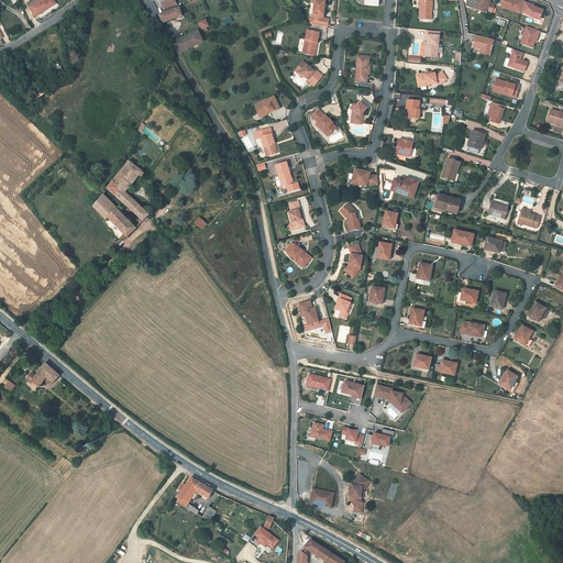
[(37,0),(29,7),(35,17),(55,4),(52,0),(37,0)]
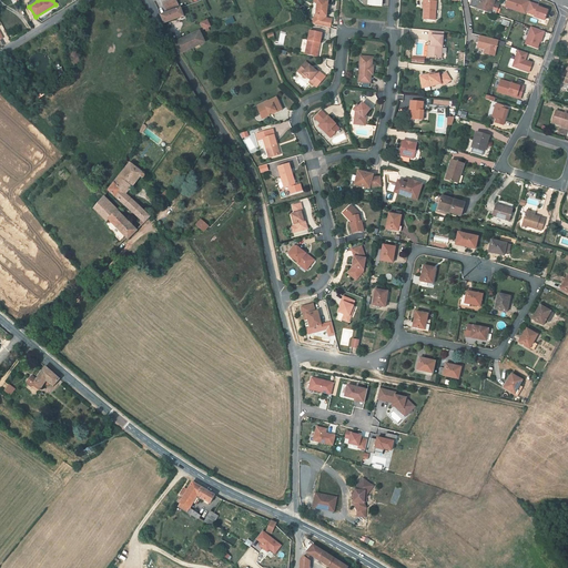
[(166,12),(180,8),(175,0),(172,0),(163,4),(166,12)]
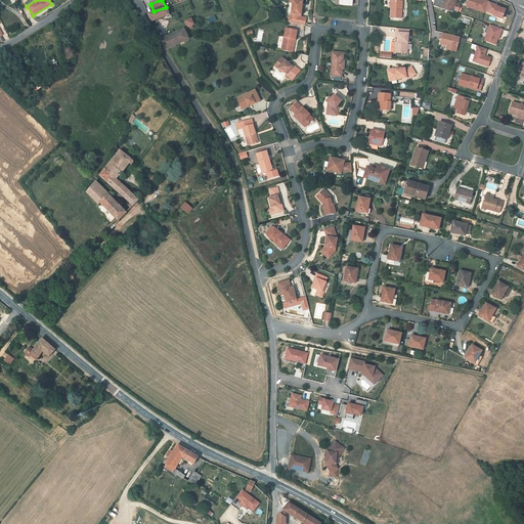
[(302,0),(293,0),(293,2),(292,13),(292,14),(291,14),(289,23),(304,26),(306,17),(301,16),(301,14),(302,10),(302,5),(302,0)]
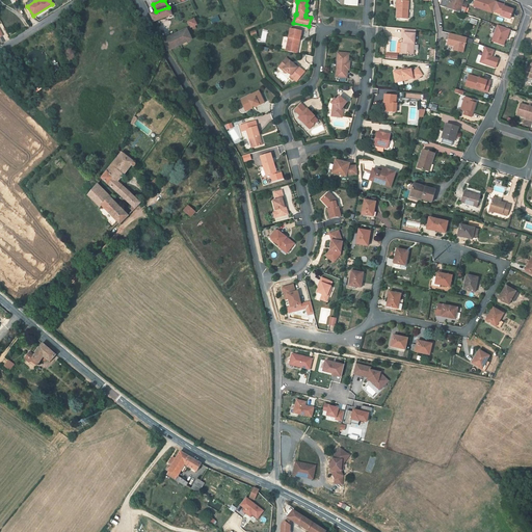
[(398,0),(397,18),(407,19),(408,1),(407,1),(407,0),(399,0),(398,0)]
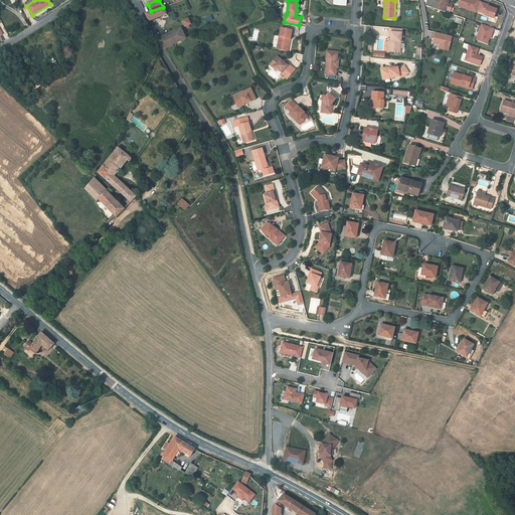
[(426,0),(425,5),(449,13),(453,2),(448,0),(426,0)]
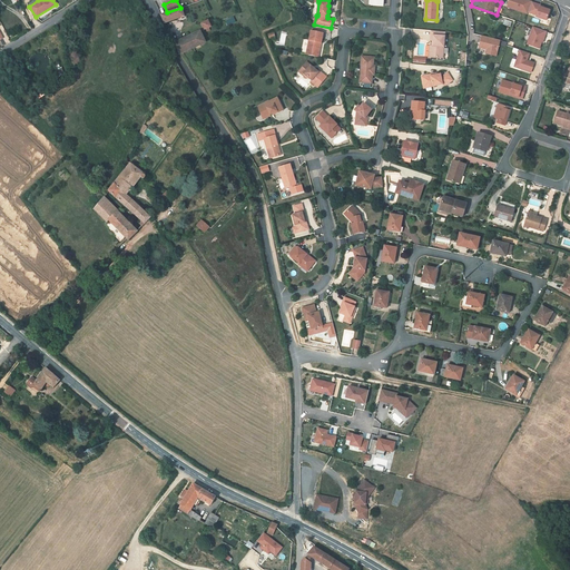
[(528,0),(507,0),(505,7),(546,20),(550,7),(528,0)]
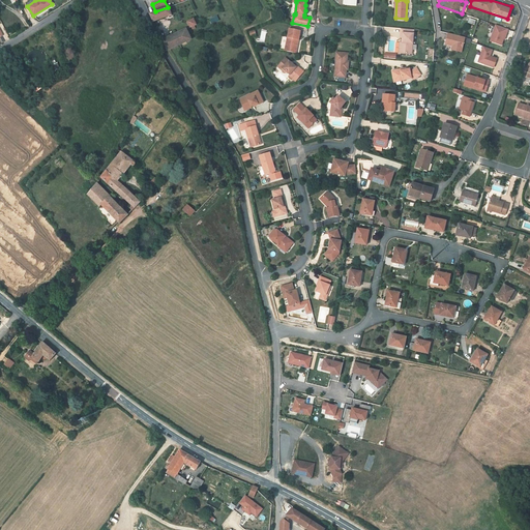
[(153,22),(171,16),(169,7),(150,15),(153,22)]
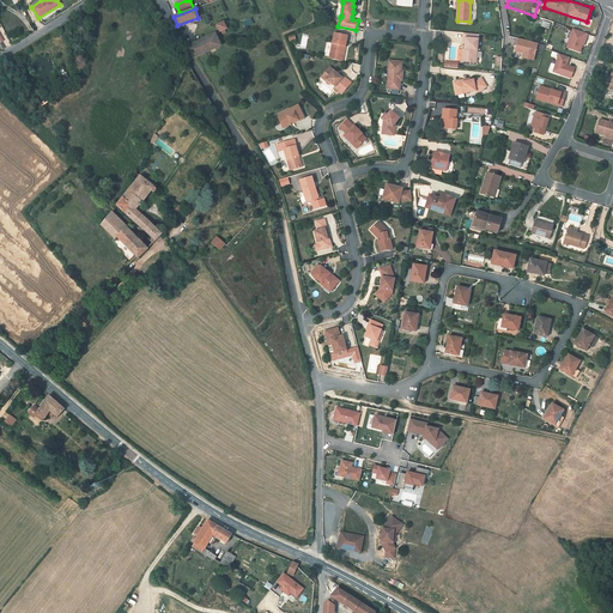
[(224,22),(217,25),(220,32),(222,31),(223,35),(226,32),(225,30),(228,29),(226,28),(231,26),(229,22),(225,23),(224,22)]
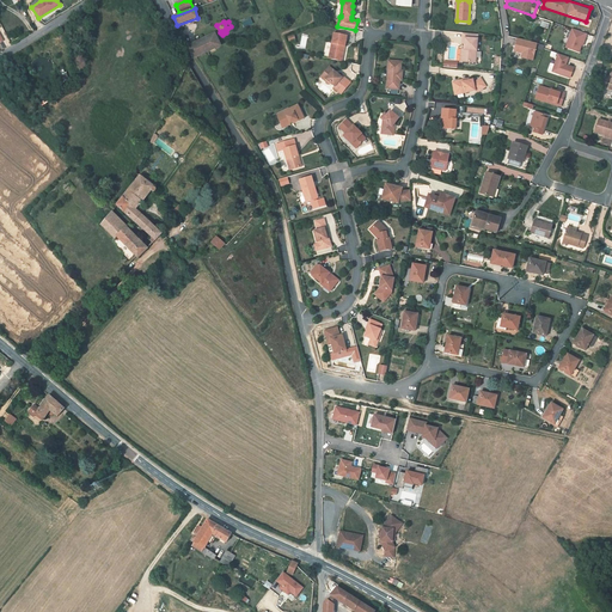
[(580,53),(586,32),(570,28),(564,48),(580,53)]
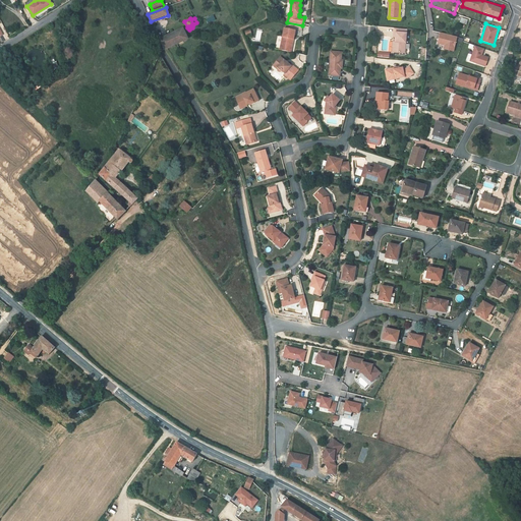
[(294,39),(295,31),(284,27),(281,44),(280,50),(291,52),(292,46),(291,46),(292,39),(294,39)]
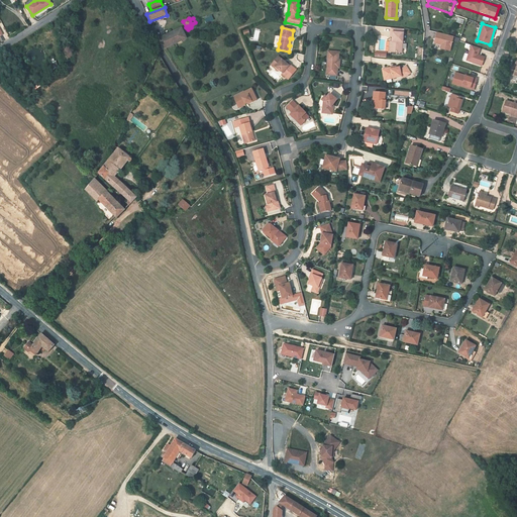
[(391,36),(393,36),(392,41),(394,41),(393,44),(392,44),(391,52),(402,53),(403,42),(404,29),(392,27),(391,36)]
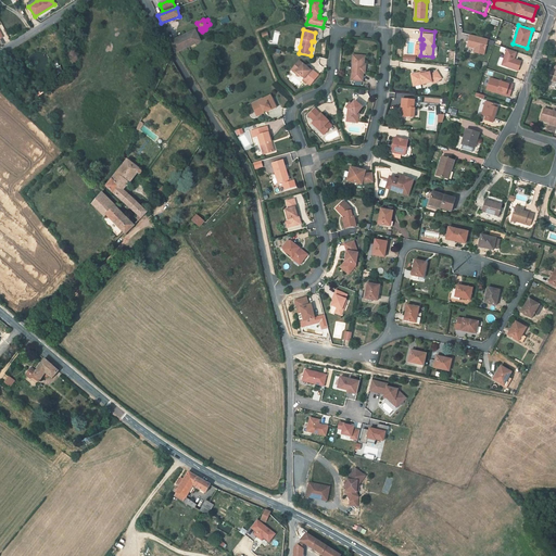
[(169,36),(167,37),(171,42),(175,53),(177,53),(201,41),(196,30),(174,40),(173,36),(169,37),(169,36)]
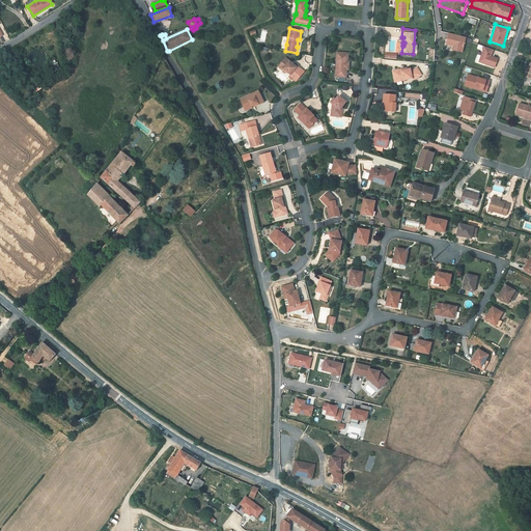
[(462,52),(466,37),(447,32),(444,47),(462,52)]
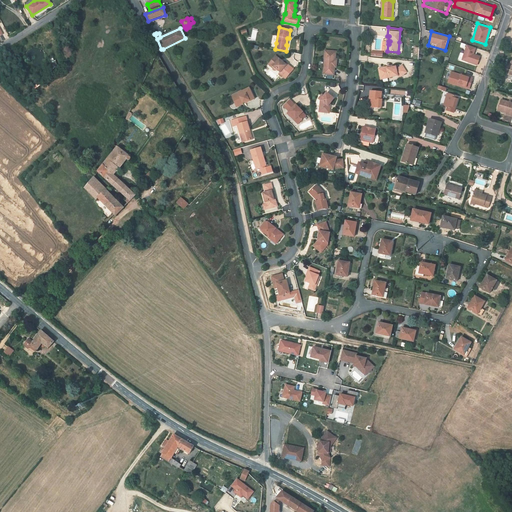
[(473,54),(475,47),(465,44),(461,61),(477,65),(480,55),(473,54)]
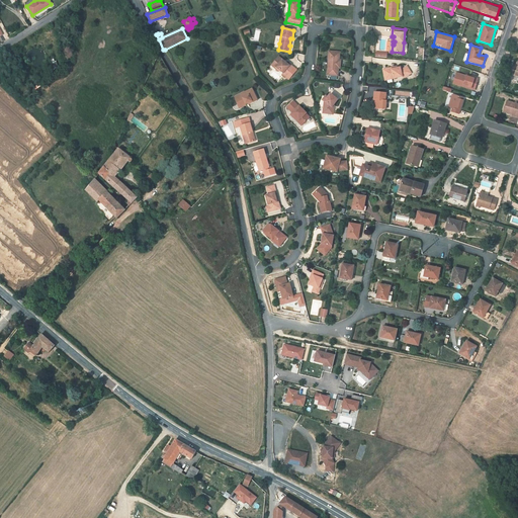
[(340,52),(329,51),(327,75),(338,76),(338,68),(340,68),(341,62),(339,62),(339,60),(340,52)]
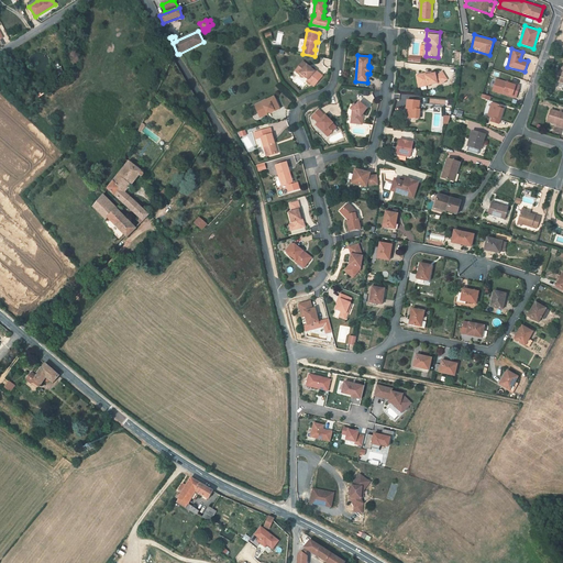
[(302,62),(296,69),(305,77),(308,79),(307,80),(310,84),(319,73),(316,70),(315,72),(302,62)]
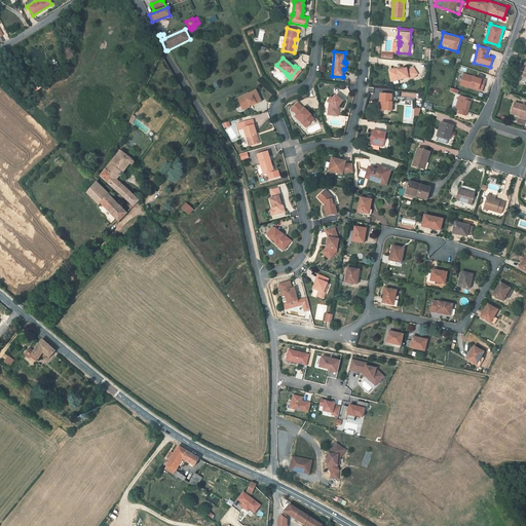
[(395,72),(389,73),(391,81),(408,78),(408,79),(411,78),(417,74),(413,68),(408,71),(407,71),(407,69),(403,69),(400,70),(398,69),(395,69),(395,72)]
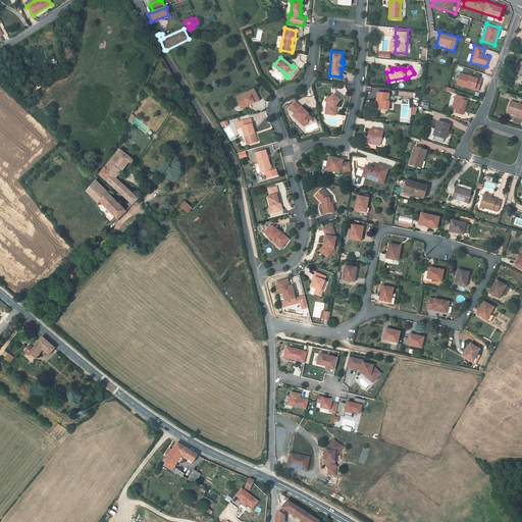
[(459,72),(455,85),(478,91),(481,79),(459,72)]
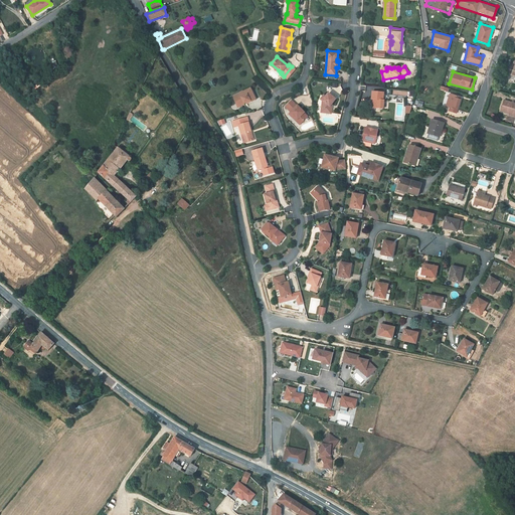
[(41,86),(38,82),(28,90),(31,94),(41,86)]
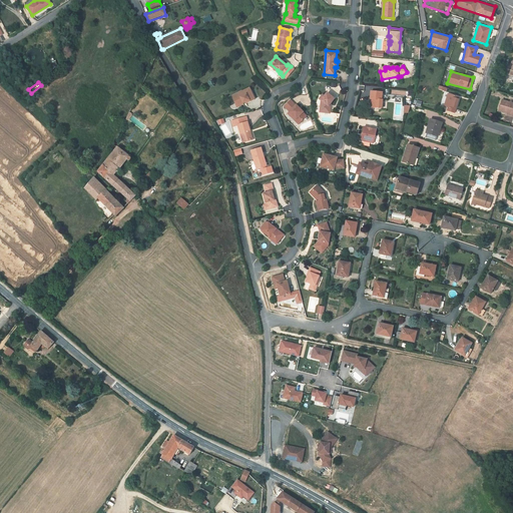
[(232,97),(235,105),(244,101),(245,102),(246,104),(254,100),(249,88),(232,97)]
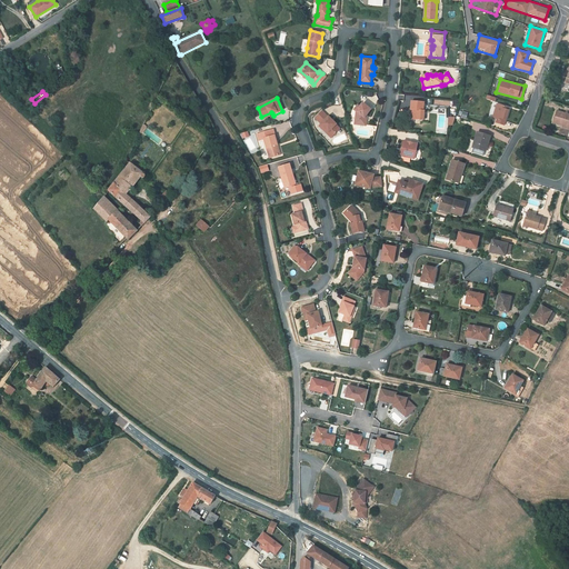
[(413,110),(412,119),(423,120),(425,111),(423,110),(425,102),(411,101),(411,110),(413,110)]
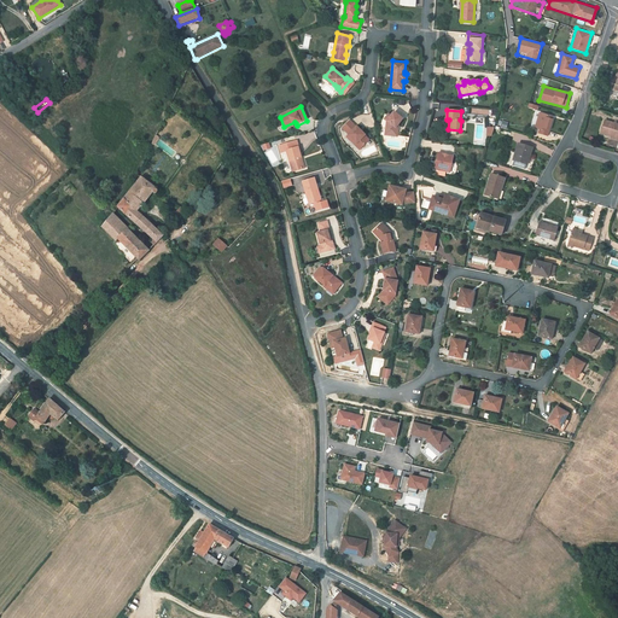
[(400,117),(391,111),(389,114),(385,118),(384,129),(388,129),(386,133),(395,134),(396,127),(394,126),(396,122),(400,117)]
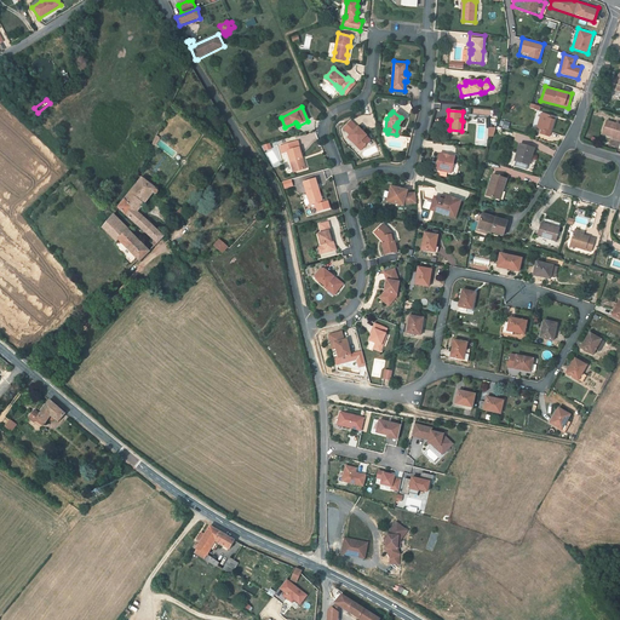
[(550,137),(555,118),(541,114),(538,128),(543,130),(540,133),(550,137)]
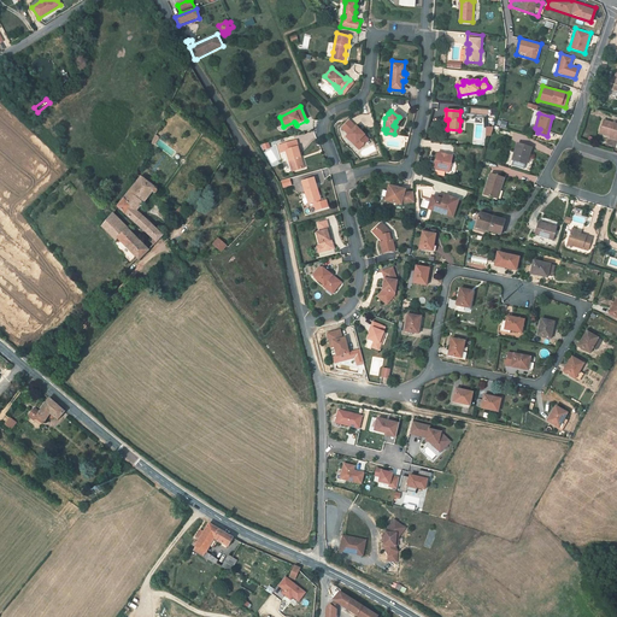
[(350,121),(342,128),(348,134),(348,135),(356,142),(354,145),(359,148),(369,140),(364,135),(365,135),(357,127),(356,127),(350,121)]
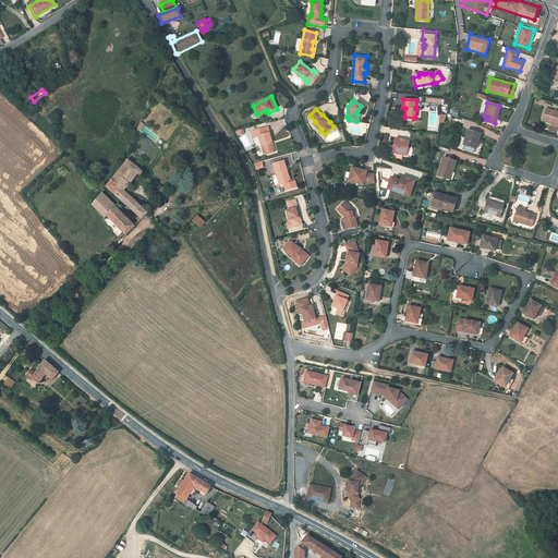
[(557,111),(546,109),(543,120),(553,122),(557,124),(557,125),(557,126),(557,125),(557,111)]
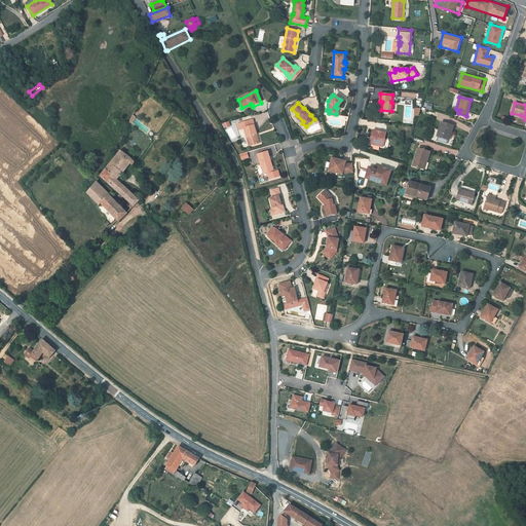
[(303,121),(297,115),(295,116),(302,123),(303,121)]
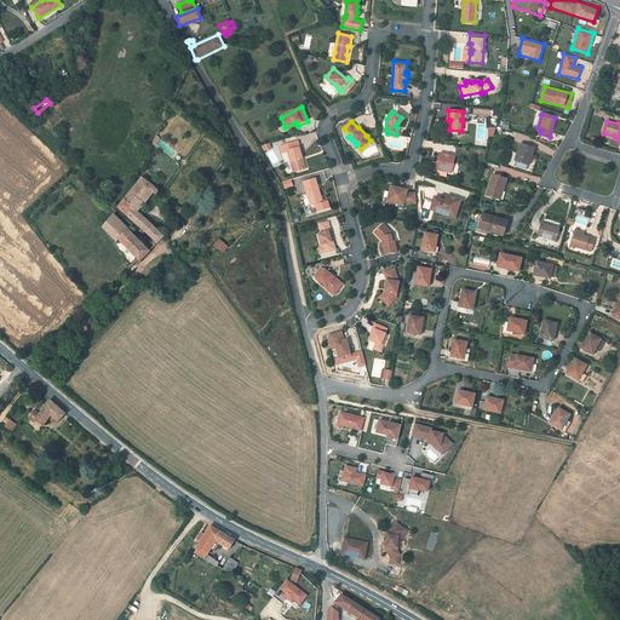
[(293,173),(304,170),(300,159),(303,159),(299,148),(298,148),(297,142),(280,147),(282,153),(287,151),(293,173)]
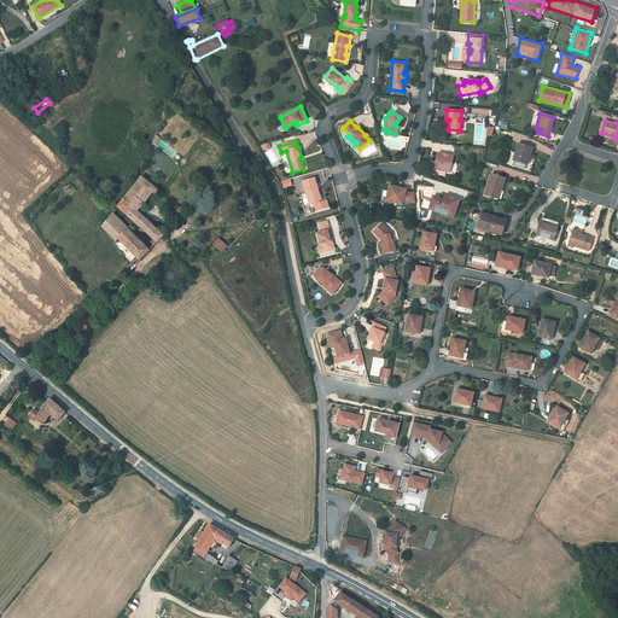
[(526,164),(528,165),(532,149),(518,144),(513,161),(514,161),(526,164)]
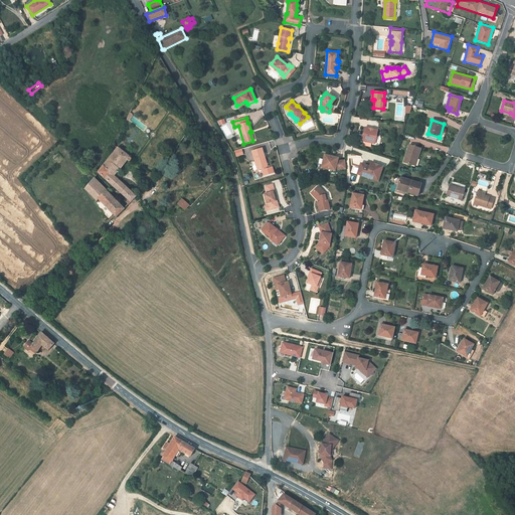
[(378,131),(365,128),(362,141),(375,144),(378,131)]
